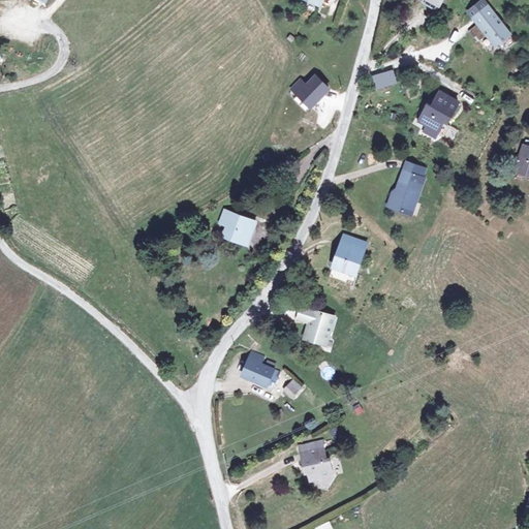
[(290,0),(289,2),(312,10),(315,0),(290,0)]
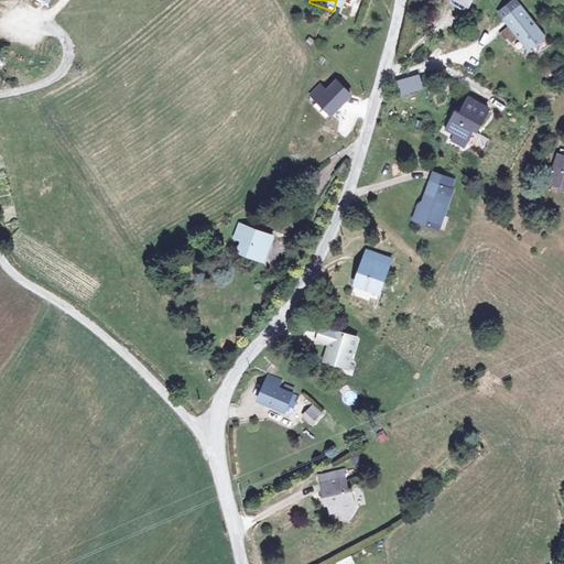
[(449,0),(466,10),(469,4),(462,0),(449,0)]
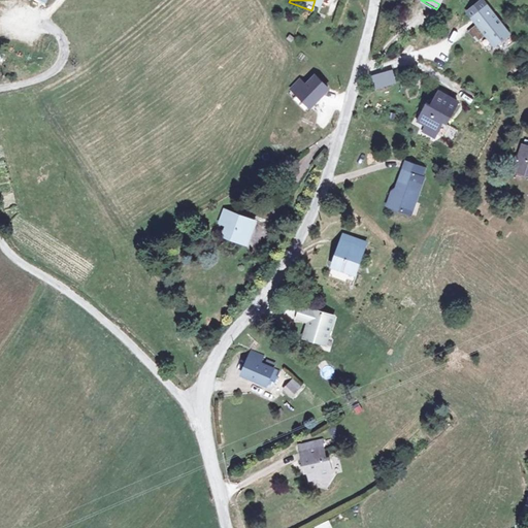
[(329,1),(325,15),(332,17),(336,3),(329,1)]
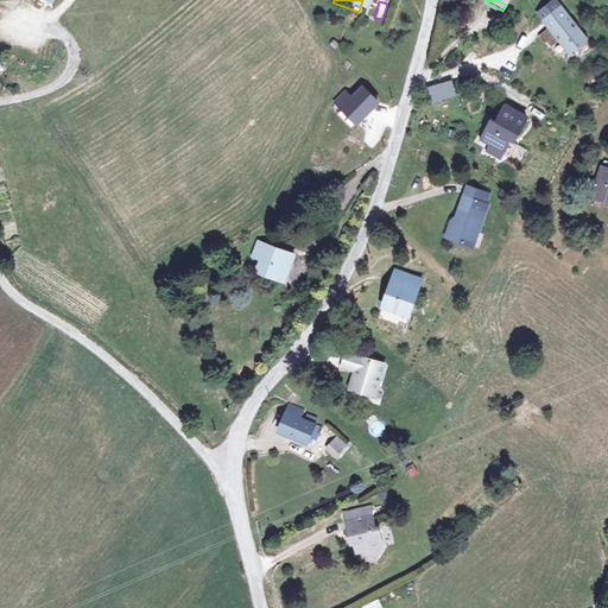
[(583,38),(561,4),(543,16),(549,24),(537,31),(542,38),(545,36),(549,42),(556,36),(565,50),(583,38)]
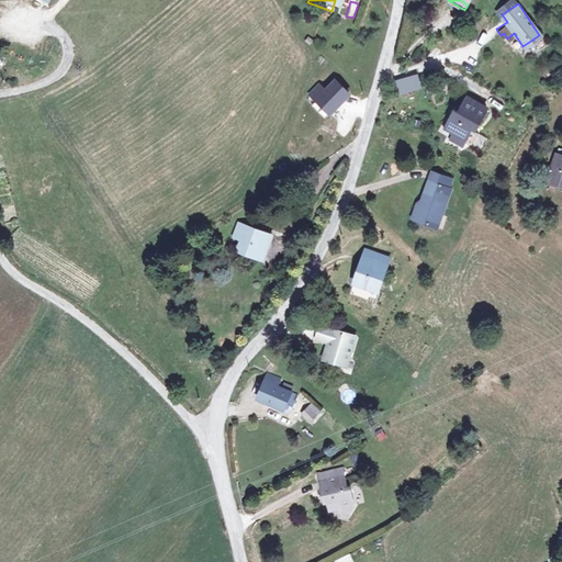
[(393,81),(397,96),(422,88),(416,74),(393,81)]
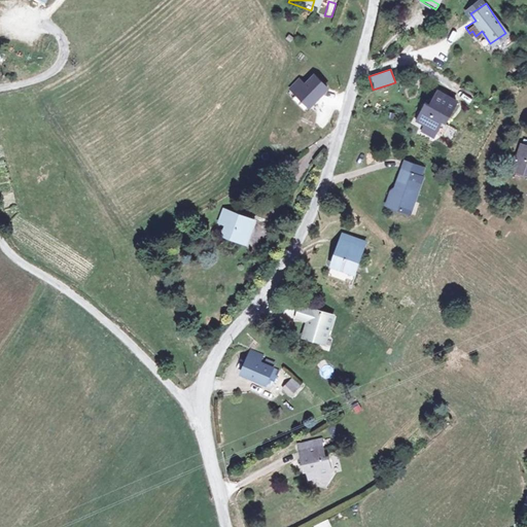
[(297,91),(289,100),(302,112),(319,95),(307,82),(297,91)]
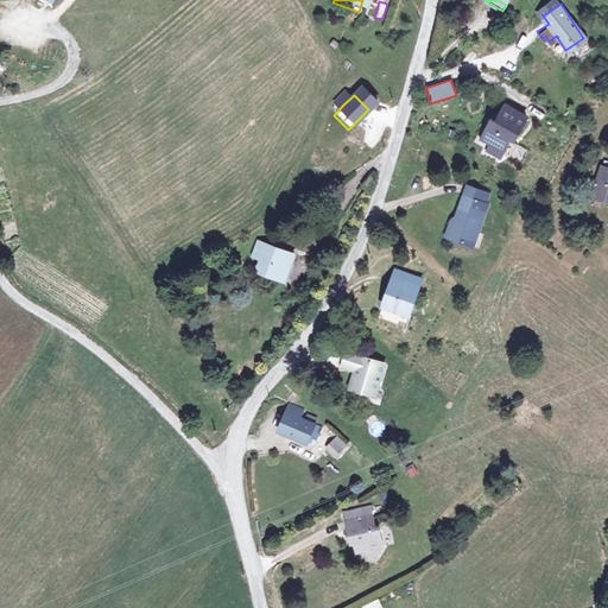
[(343,105),(336,99),(327,109),(334,115),(343,105)]
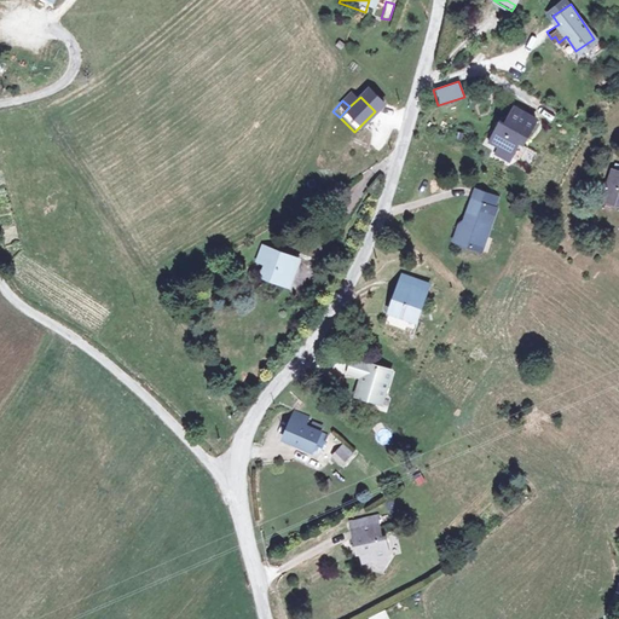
[(510,160),(514,152),(522,134),(526,136),(536,119),(515,106),(507,125),(502,122),(491,142),(501,146),(497,154),(510,160)]
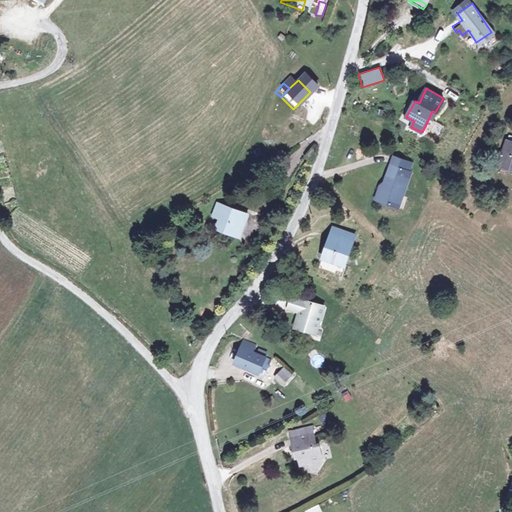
[(511,143),(507,142),(499,165),(511,169),(511,143)]
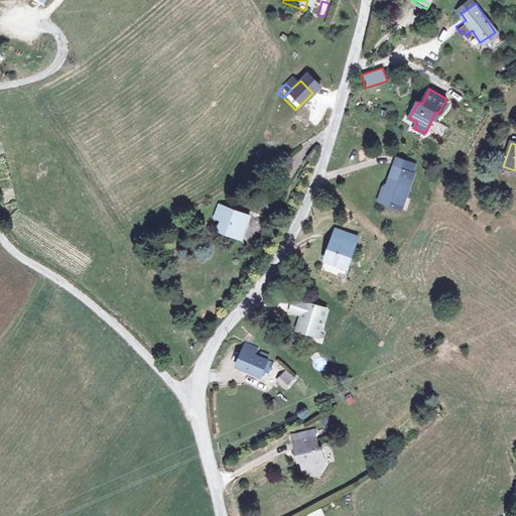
[(312,147),(307,159),(314,162),(320,151),(312,147)]
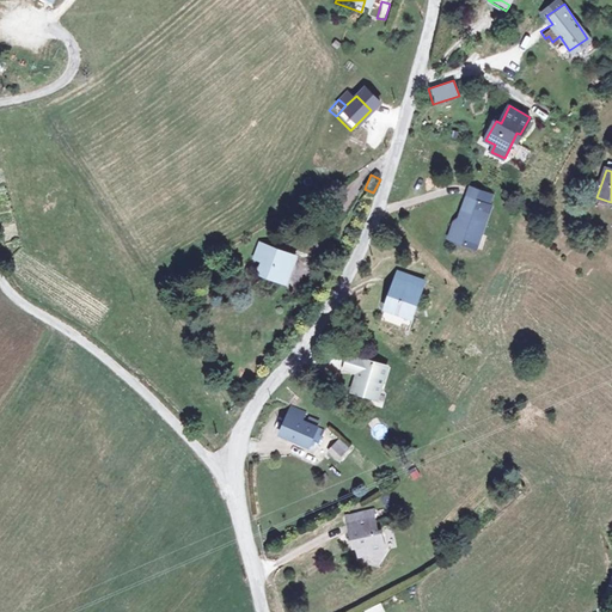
[(456,228),(452,242),(476,249),(478,233),(484,234),(490,207),(487,206),(489,196),(466,191),(459,230),(456,228)]
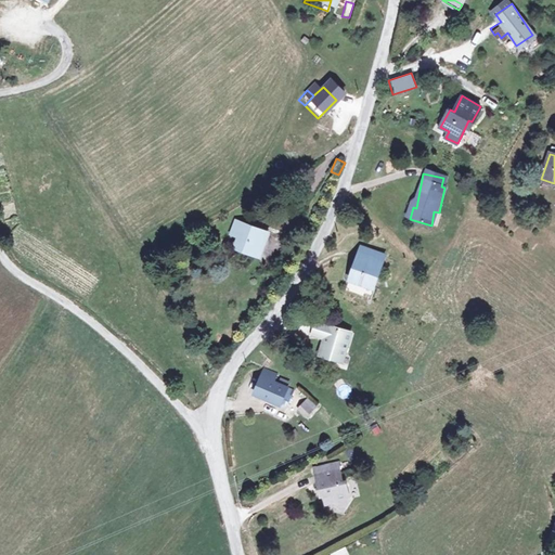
[(261,233),(231,219),(226,231),(234,234),(230,243),(252,254),(261,233)]
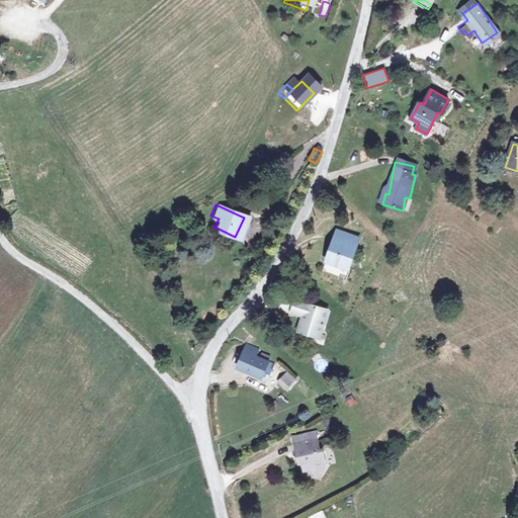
[(339,272),(350,251),(354,245),(332,233),(329,239),(318,260),(339,272)]
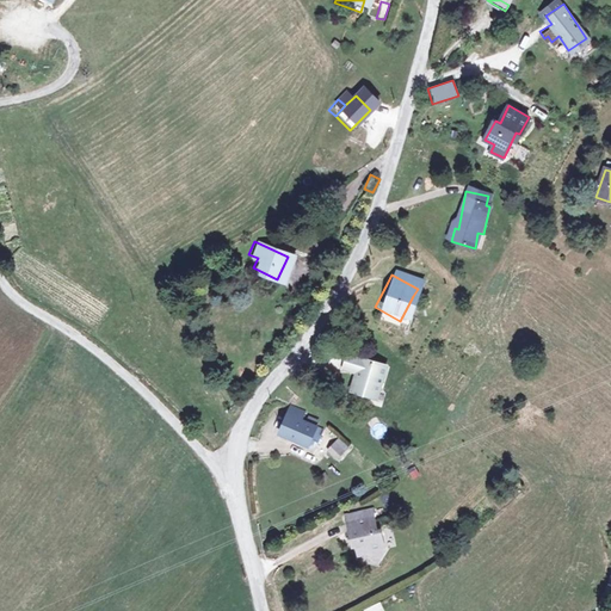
[(380,372),(343,356),(337,369),(350,375),(340,394),(353,400),(356,395),(368,401),(380,372)]
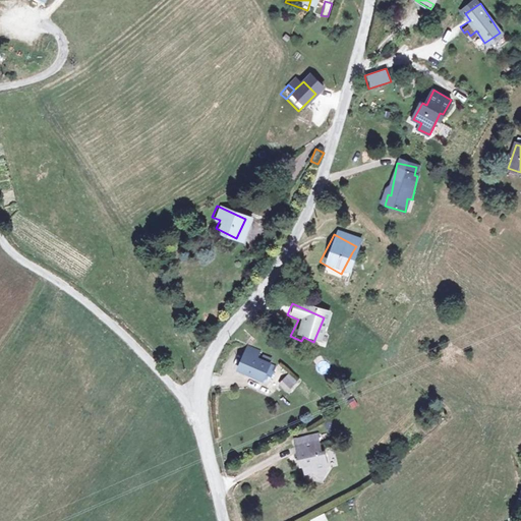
[(256,353),(247,347),(233,369),(244,378),(245,377),(259,386),(262,382),(269,370),(252,359),(256,353)]
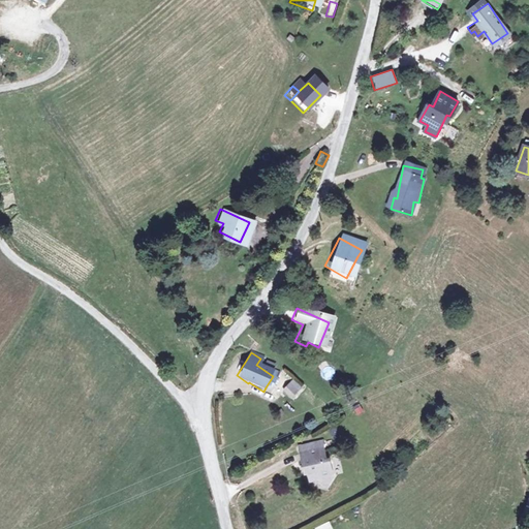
[(294,393),(289,385),(283,391),(288,398),(294,393)]
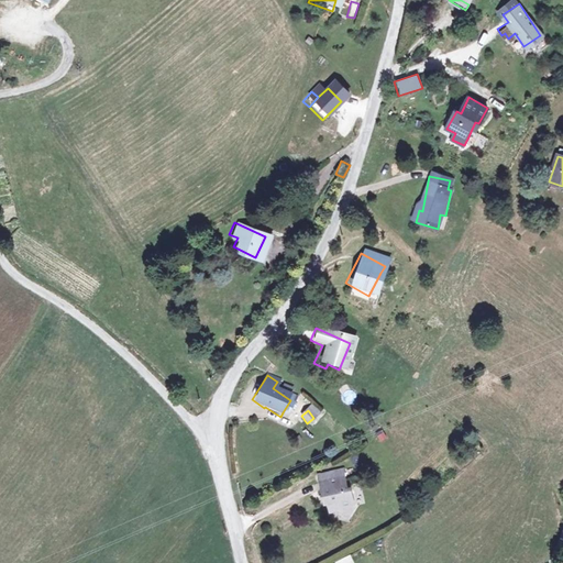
[(335,475),(312,483),(316,496),(318,496),(323,512),(331,509),(342,514),(349,504),(343,487),(340,489),(335,475)]
